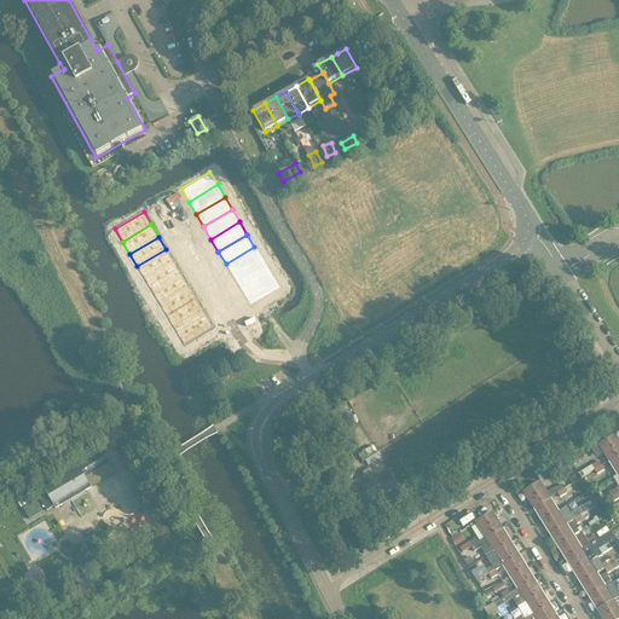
[(254,247),(226,264),(233,276),(262,259),(254,247)]
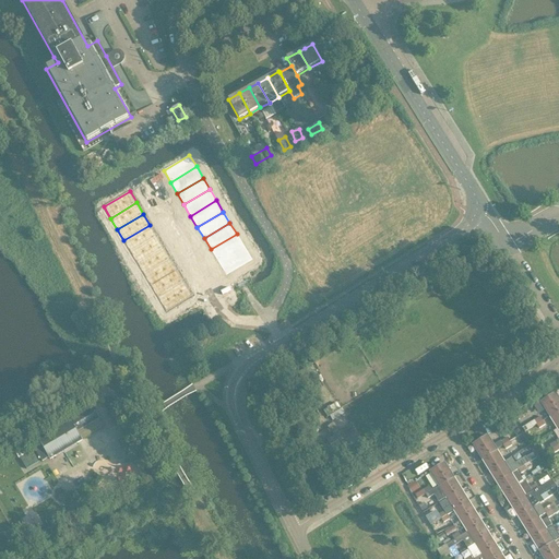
[(150,225),(123,240),(130,251),(156,236),(150,225)]
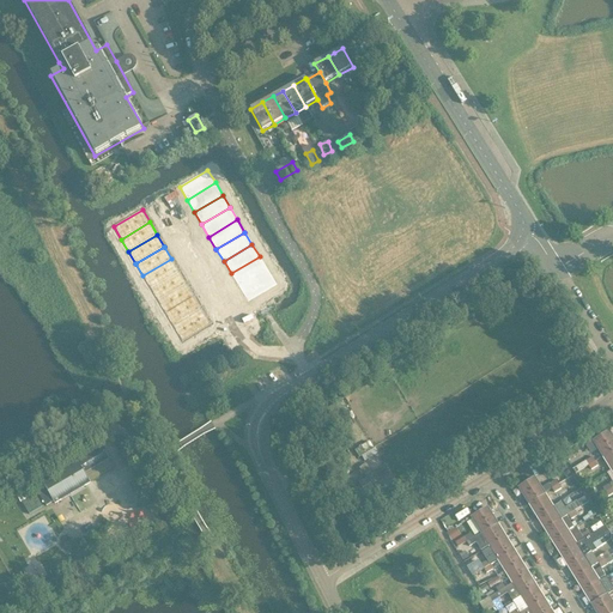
[(260,256),(231,273),(238,286),(267,269),(260,256)]
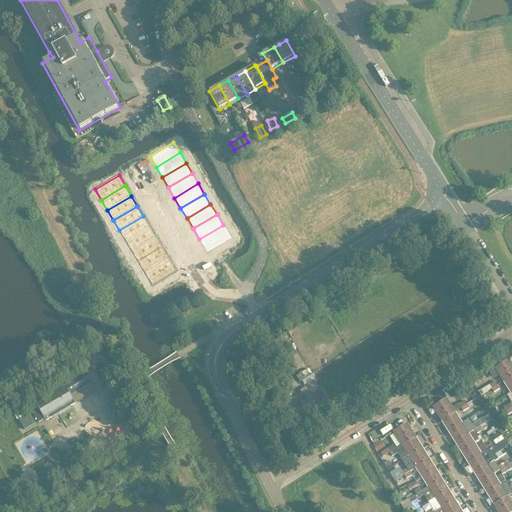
[(143,216),(119,230),(126,241),(149,226),(143,216)]
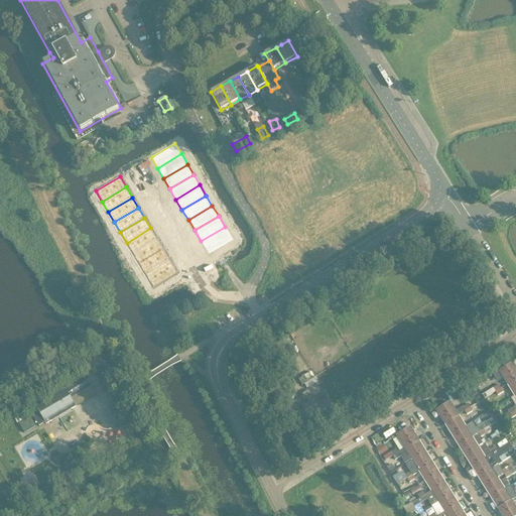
[(225,227),(201,241),(209,254),(233,240),(225,227)]
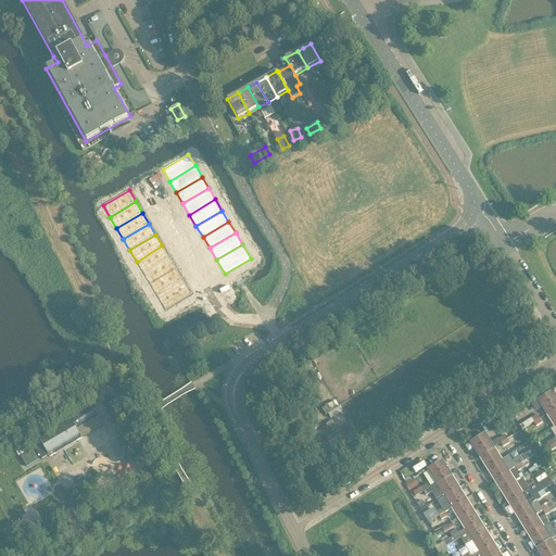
[(162,245),(137,262),(143,273),(169,257),(162,245)]
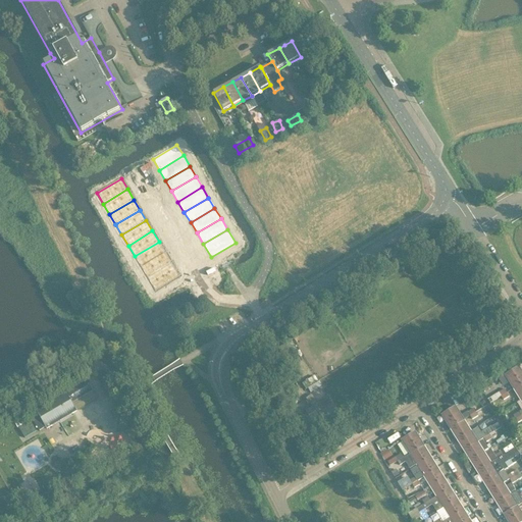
[(159,242),(135,256),(141,266),(165,252),(159,242)]
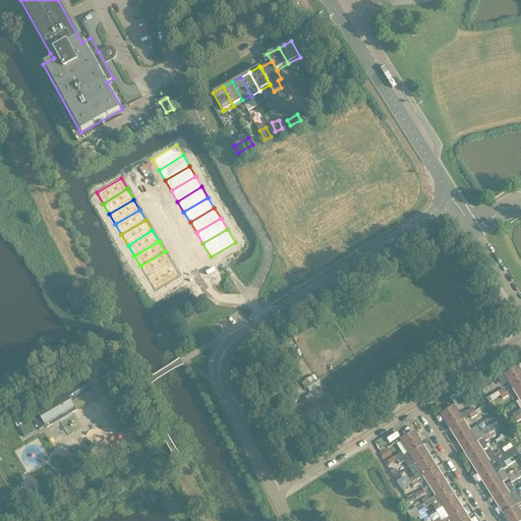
[(165,251),(140,266),(147,277),(171,262),(165,251)]
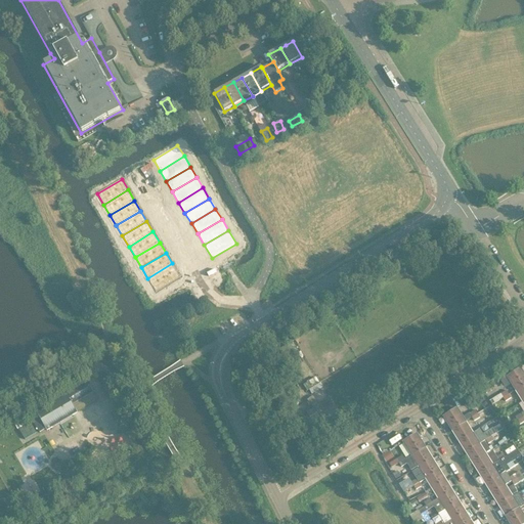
[(172,263),(147,278),(156,292),(180,277),(172,263)]
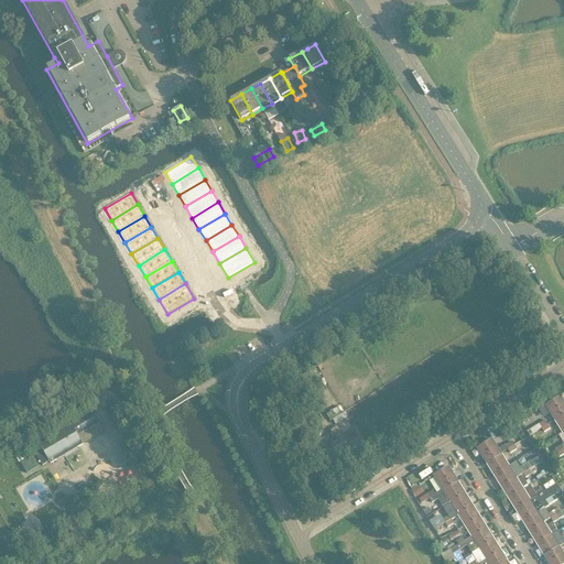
[(307,373),(300,377),(303,383),(304,382),(314,399),(321,396),(307,373)]
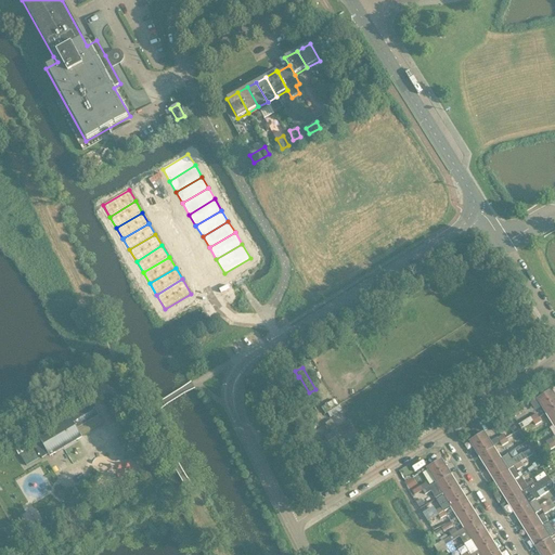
[(538,399),(546,414),(554,408),(554,397),(551,390),(538,399)]
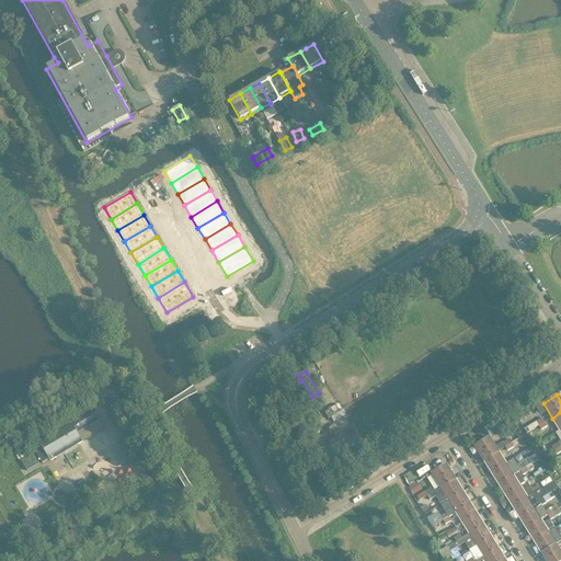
[(339,405),(324,413),(329,420),(335,415),(334,415),(342,411),(339,405)]
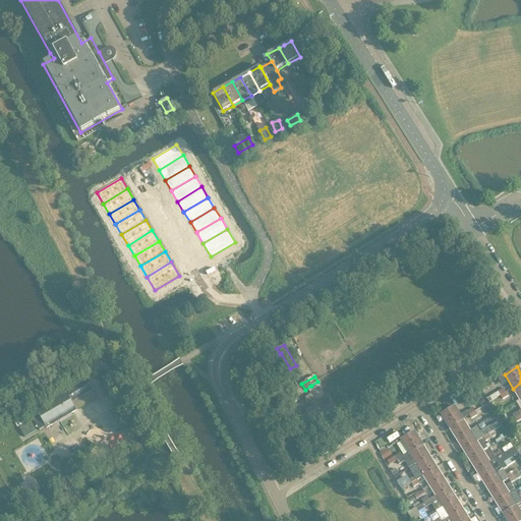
[(77,410),(72,403),(94,391),(87,381),(59,397),(58,396),(36,409),(47,428),(77,410)]
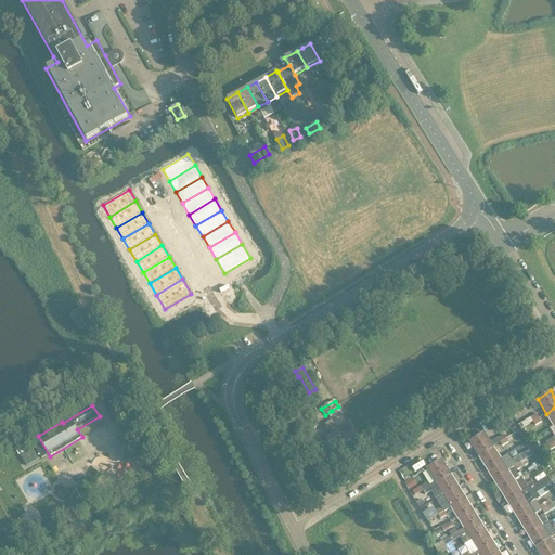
[(517,407),(512,411),(515,416),(520,412),(517,407)]
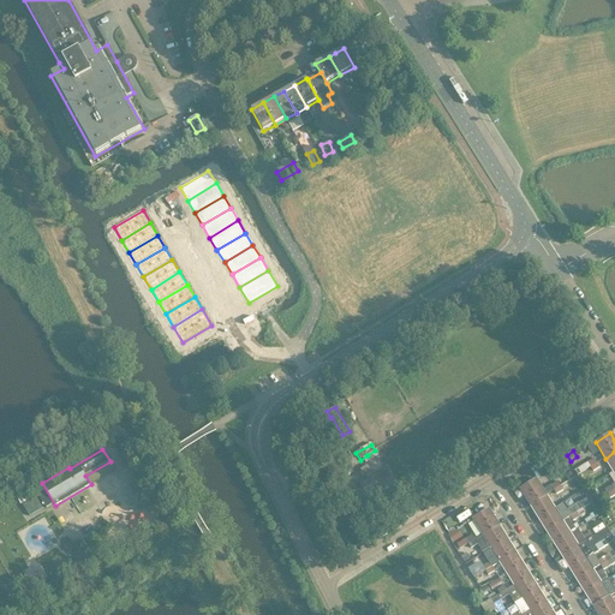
[(563,463),(553,470),(559,478),(569,471),(563,463)]
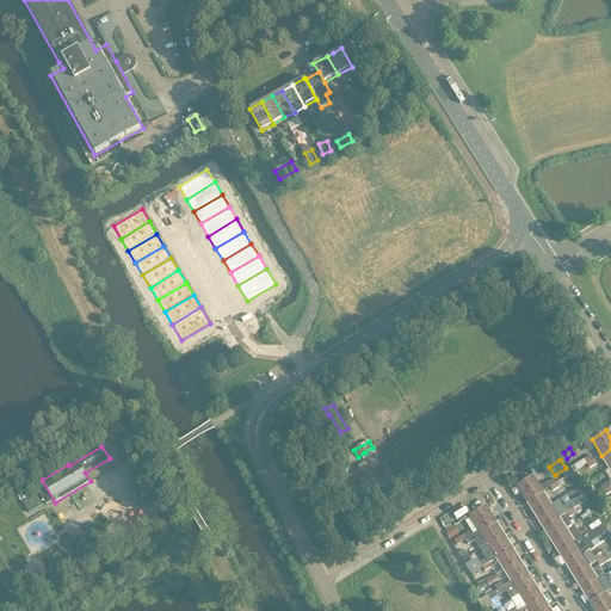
[(584,460),(572,468),(574,473),(587,464),(584,460)]
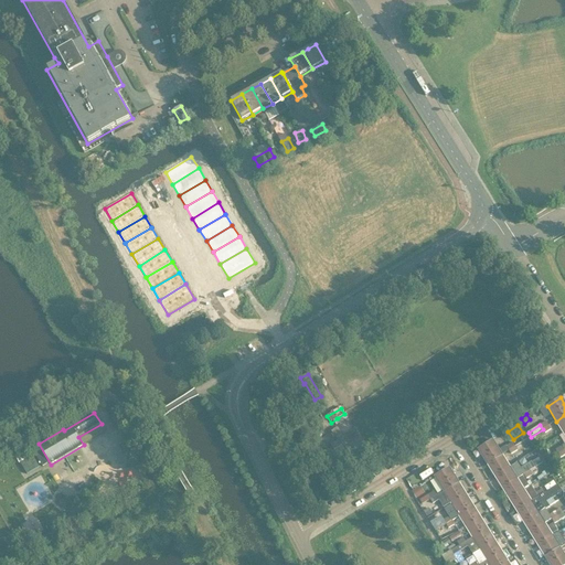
[(337,428),(331,433),(336,440),(342,436),(337,428)]
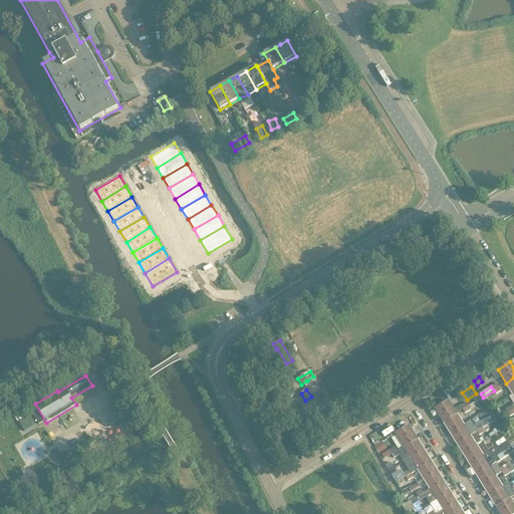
[(287,398),(278,413),(285,416),(293,402),(291,401),(293,397),(289,395),(287,398)]
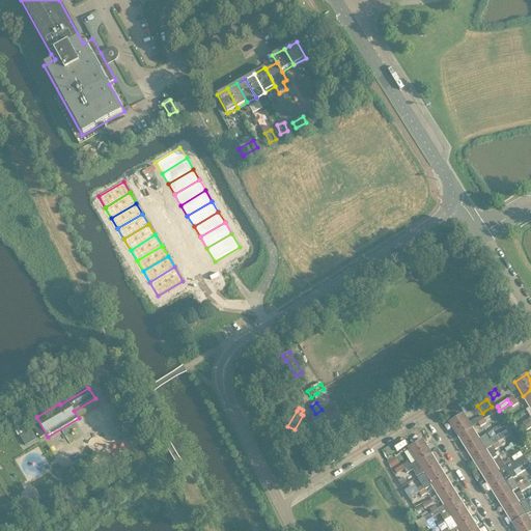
[(450,422),(458,437),(471,428),(468,423),(463,414),(450,422)]
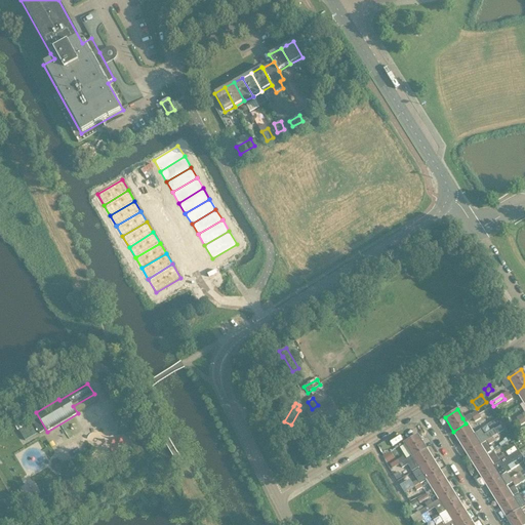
[(310,419),(314,426),(321,420),(317,414),(310,419)]
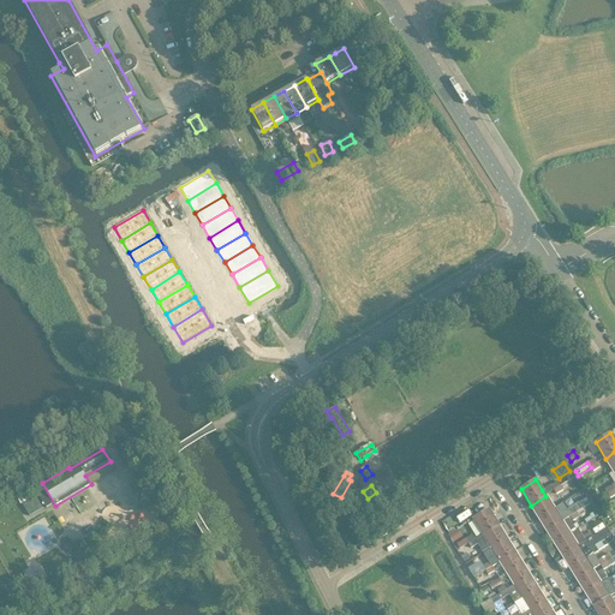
[(551,485),(542,490),(545,496),(555,490),(554,490),(551,485)]
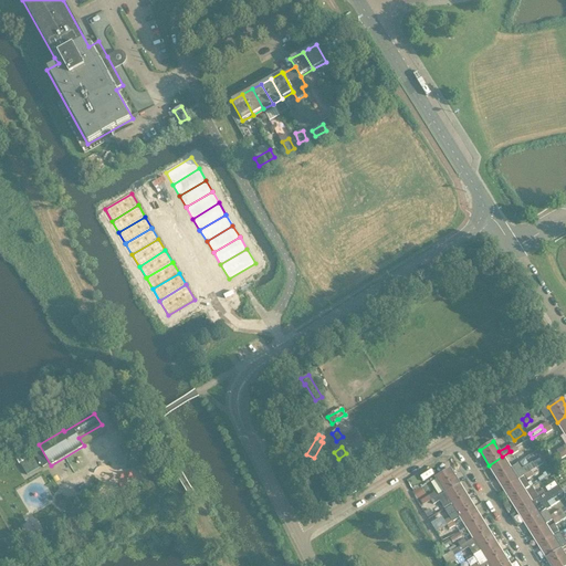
[(367,451),(353,461),(356,465),(358,464),(370,456),(367,451)]
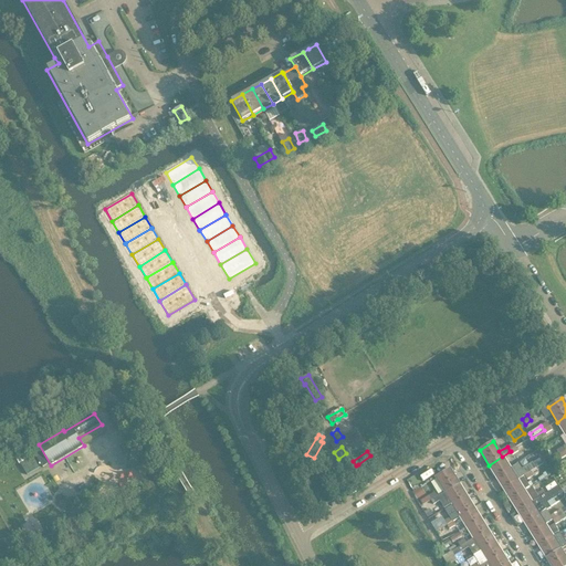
[(502,457),(489,465),(496,477),(510,469),(502,457)]
